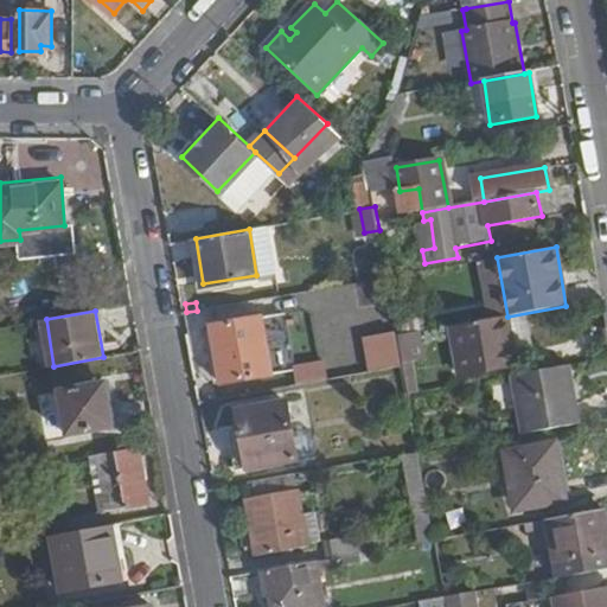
[(273,371),(263,314),(213,323),(223,379),(273,371)]
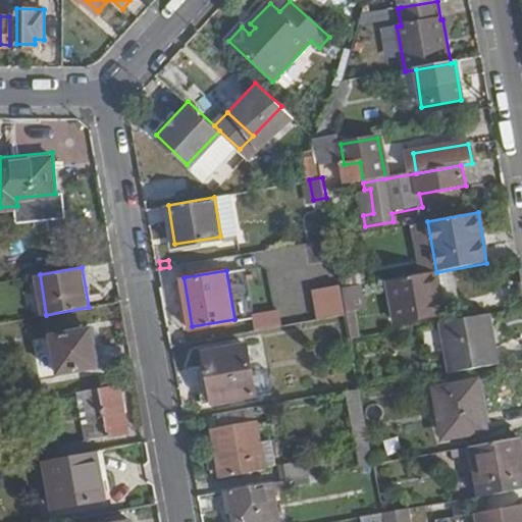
[(450,313),(448,302),(441,303),(436,272),(389,280),(395,306),(388,306),(392,322),(450,313)]
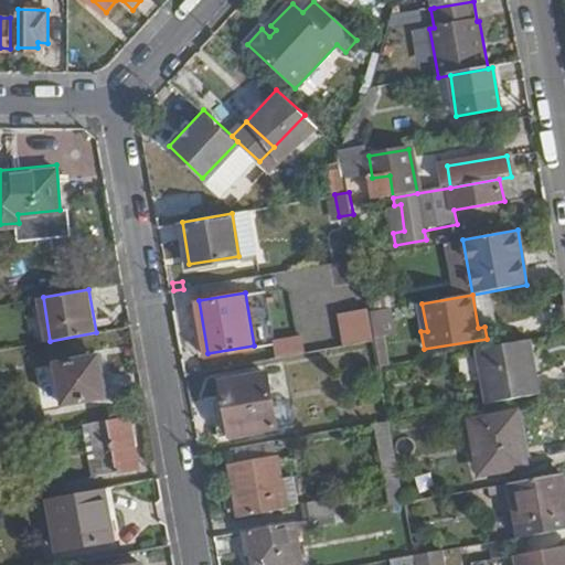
[(398,354),(392,313),(372,317),(376,340),(379,356),(398,354)]
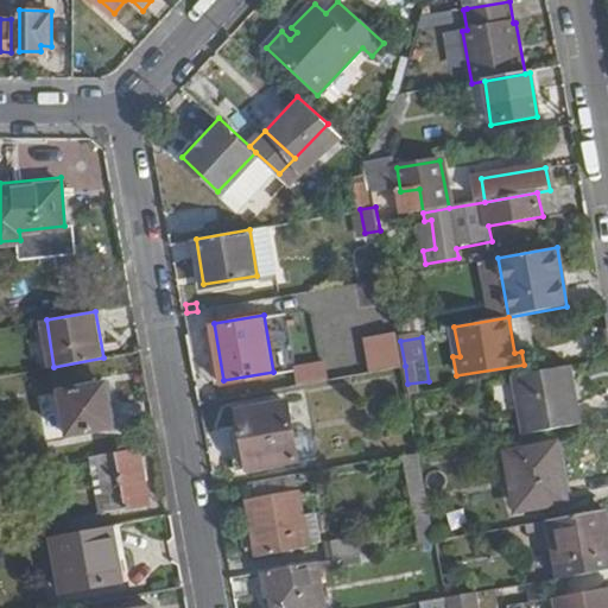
[(405,366),(400,341),(378,344),(382,371),(405,366)]
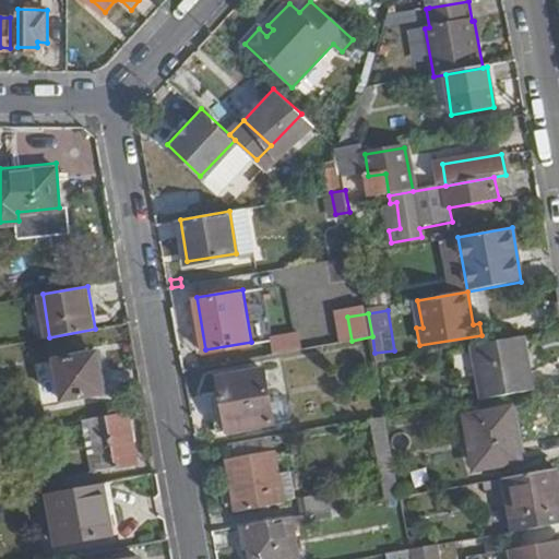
[(296,330),(268,335),(271,353),(299,348),(296,330)]
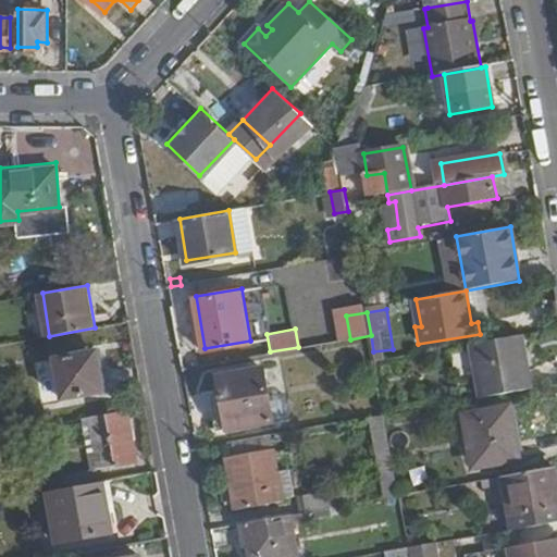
[(531,390),(521,335),(468,345),(478,398),(531,390)]
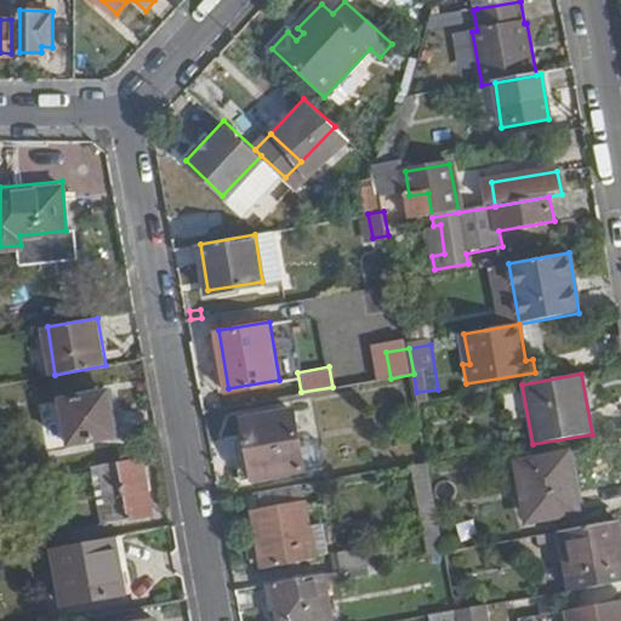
[(118,438),(109,391),(64,397),(72,445),(118,438)]
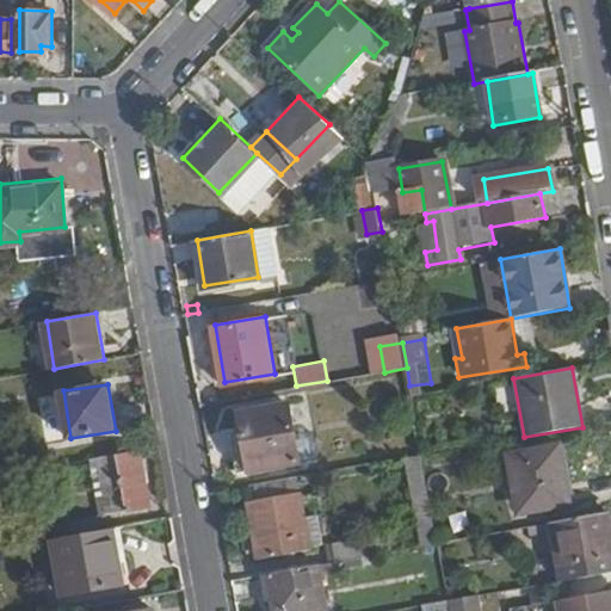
[(301,462),(291,403),(241,412),(251,470),(301,462)]
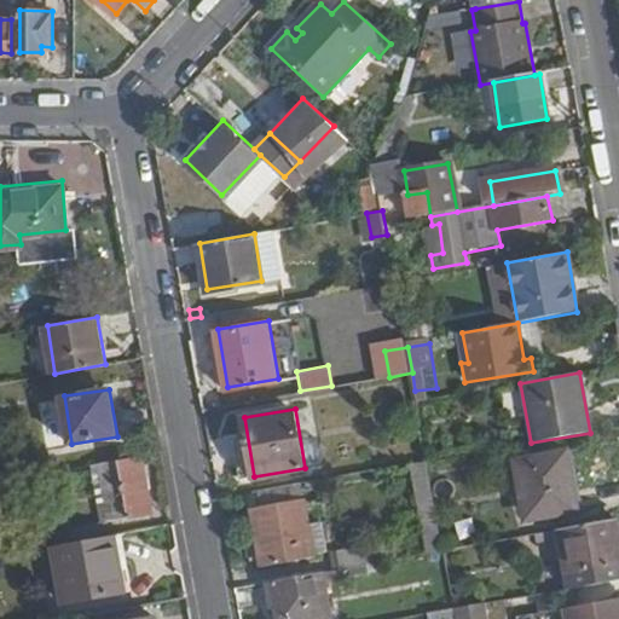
[(579,510),(568,452),(516,461),(522,499),(532,498),(536,518),(579,510)]
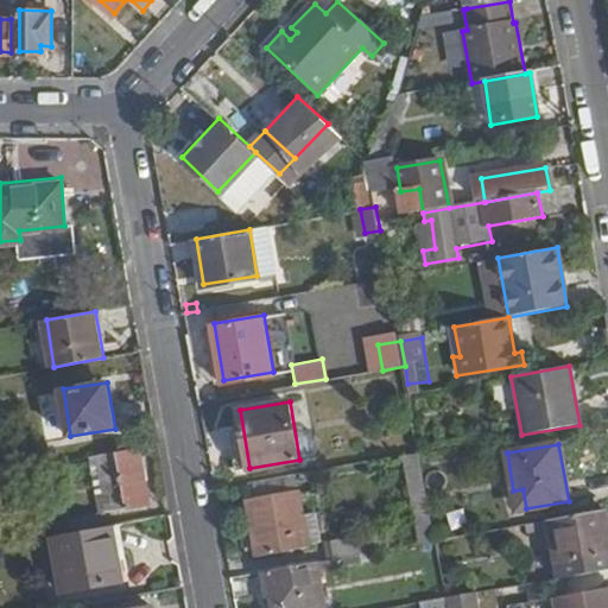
[(149,505),(139,449),(99,456),(109,511),(149,505)]
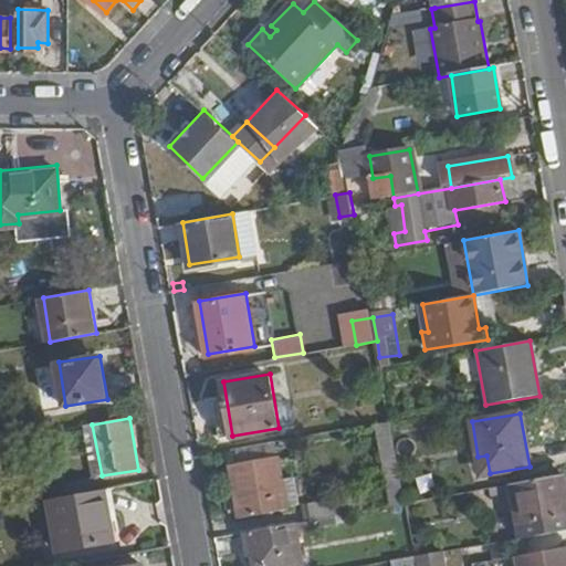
[(406,503),(391,421),(378,425),(392,505),(406,503)]
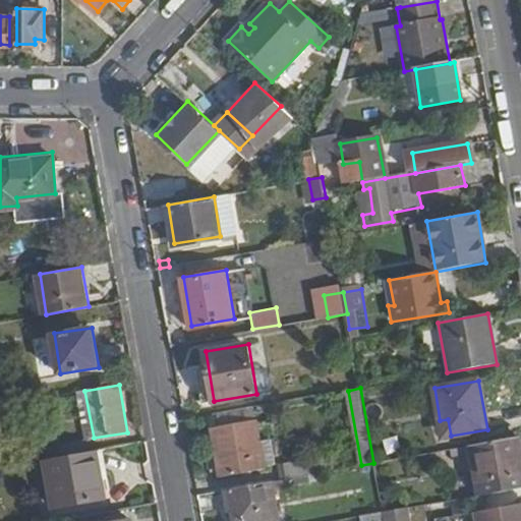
[(266,468),(256,419),(214,426),(222,475),(266,468)]
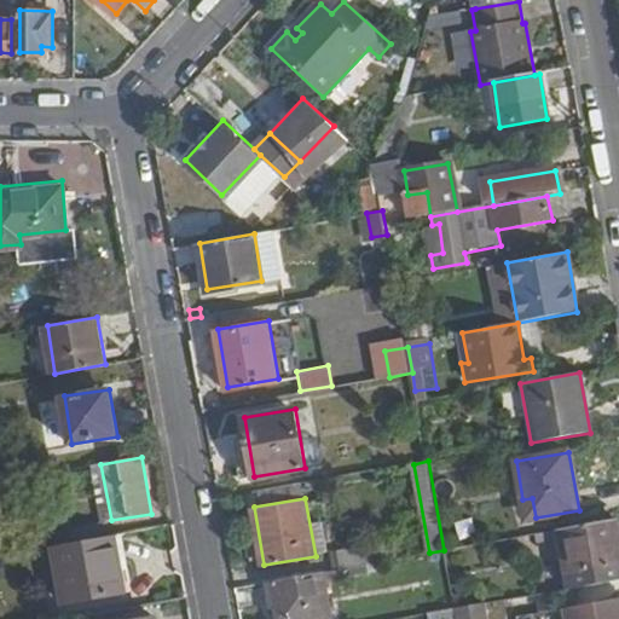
[(618,580),(618,551),(614,520),(532,534),(532,543),(556,541),(565,590),(618,580)]
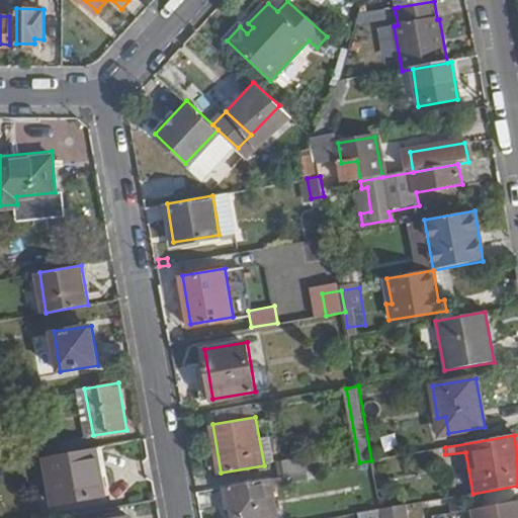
[(106,493),(103,472),(96,472),(92,447),(48,455),(55,502),(106,493)]
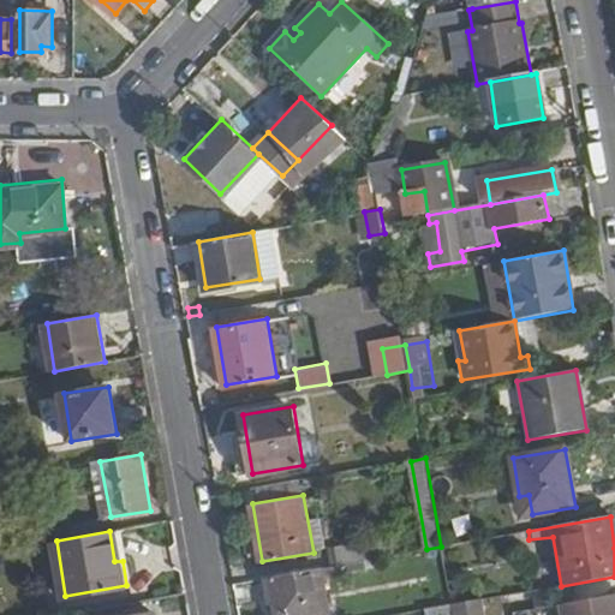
[(371,559),(369,543),(339,548),(341,563),(371,559)]
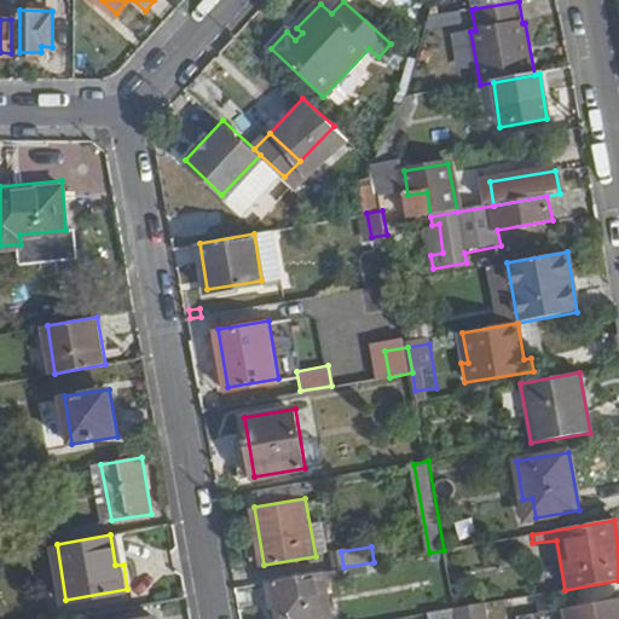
[(311,618),(333,615),(325,571),(272,579),(279,618),(311,618)]
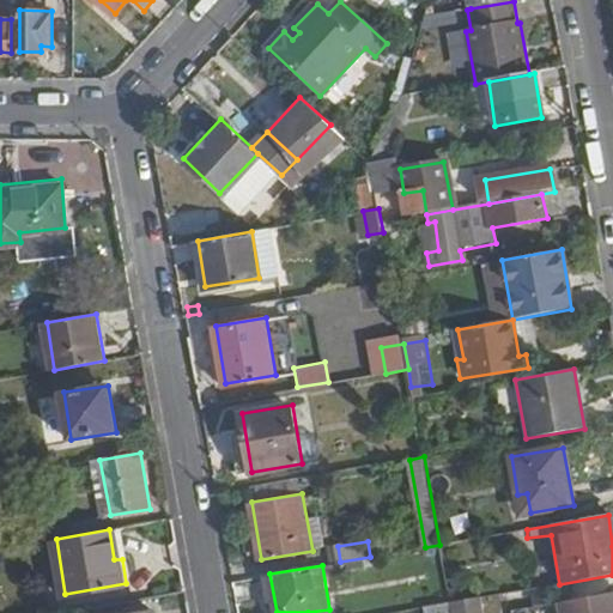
[(612,612),(612,590),(557,601),(558,612),(612,612)]
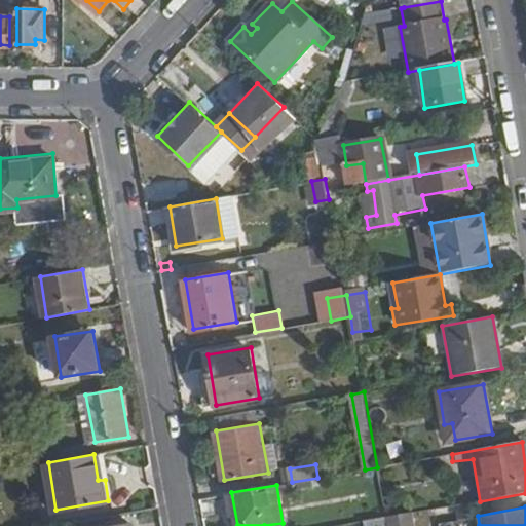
[(413,525),(411,513),(386,518),(387,525),(413,525)]
